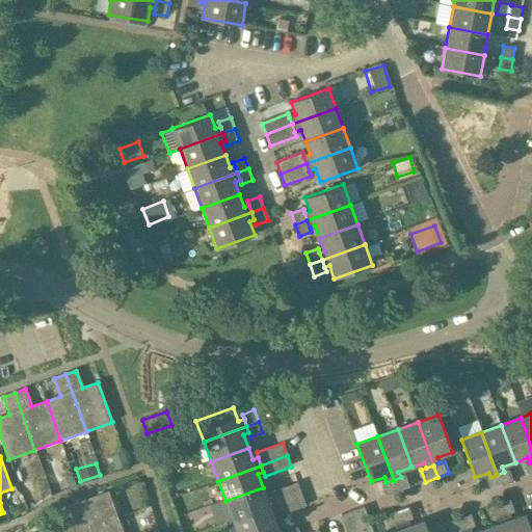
[(497,475),(502,486),(513,482),(509,471),(504,472),(497,475)]
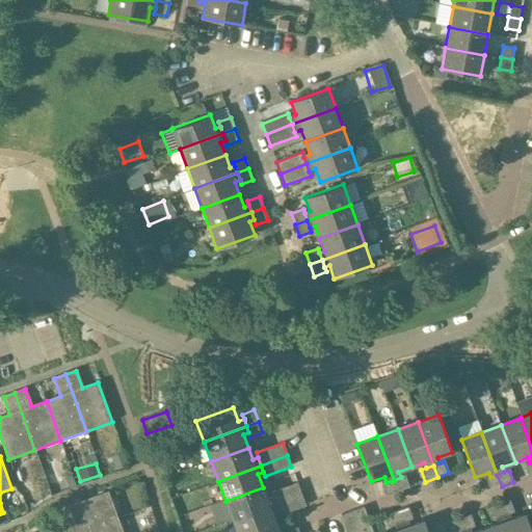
[(497,475),(490,477),(485,479),(489,490),(502,486),(497,475)]
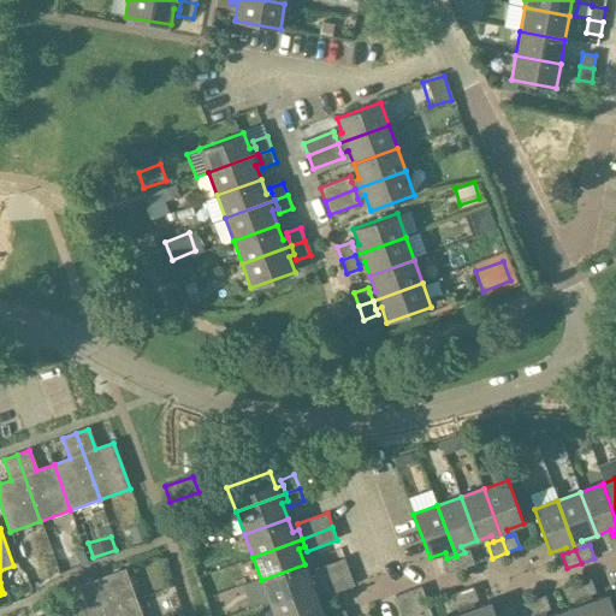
[(456,556),(461,569),(474,564),(469,551),(465,552),(456,556)]
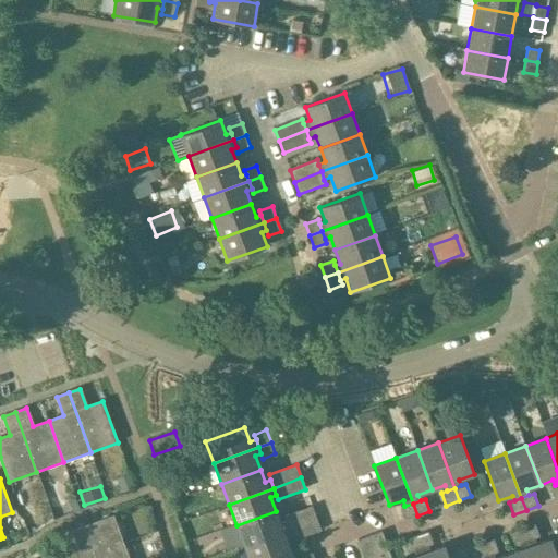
[(413,504),(404,506),(400,508),(404,520),(417,516),(413,504)]
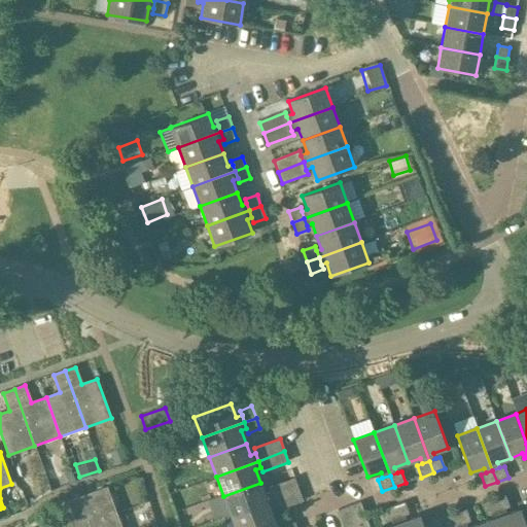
[(269,487),(270,492),(273,499),(299,490),(294,478),(269,487)]
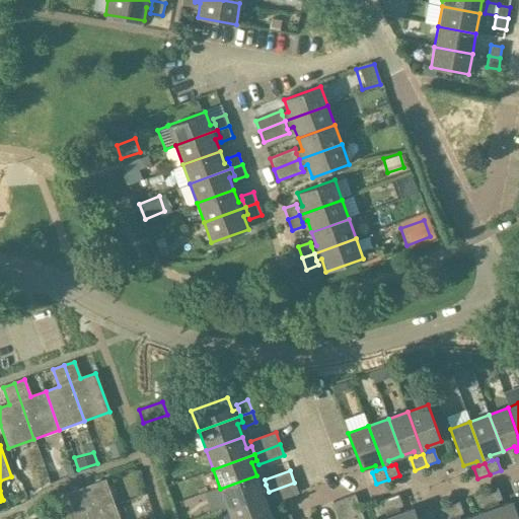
[(220,489),(227,508),(269,492),(266,485),(261,487),(256,475),(220,489)]
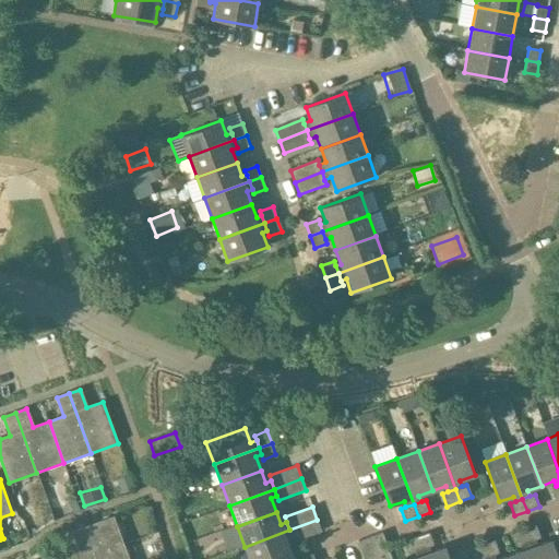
[(59,554),(60,558),(80,558),(123,544),(114,515),(72,531),(78,547),(59,554)]
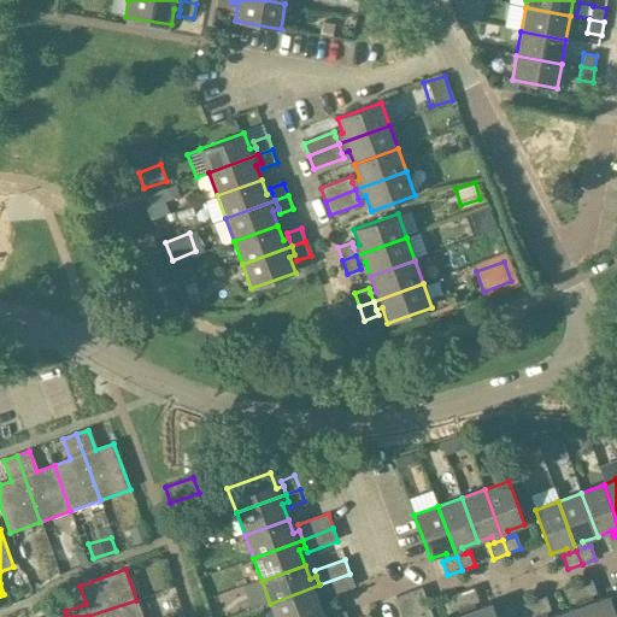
[(354,587),(350,574),(319,585),(322,593),(324,598),(354,587)]
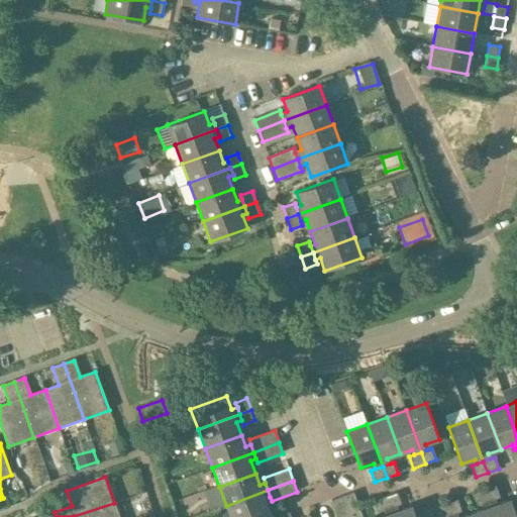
[(488,502),(495,500),(499,498),(495,487),(484,491),(488,502)]
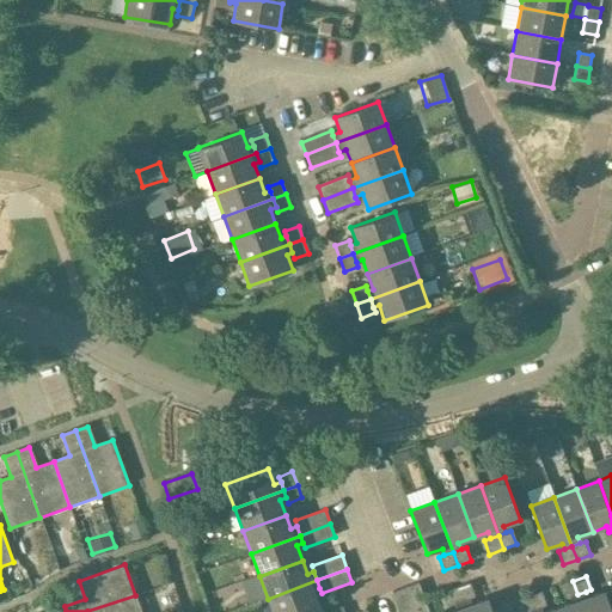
[(313,591),(319,588),(317,580),(268,599),(271,611),(300,611),(319,605),(313,591)]
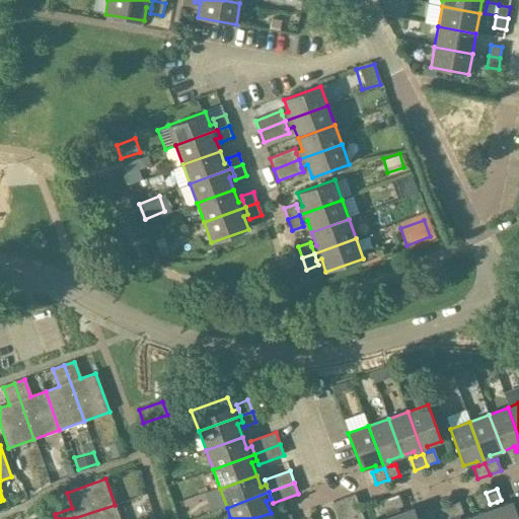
[(490,504),(486,493),(474,497),(478,508),(484,507),(490,504)]
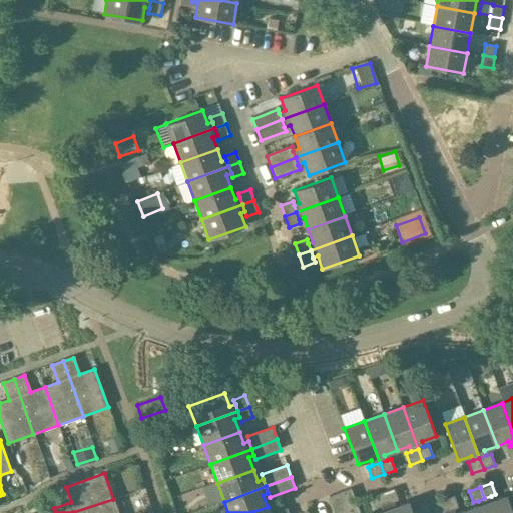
[(359,512),(351,489),(339,493),(346,512),(359,512)]
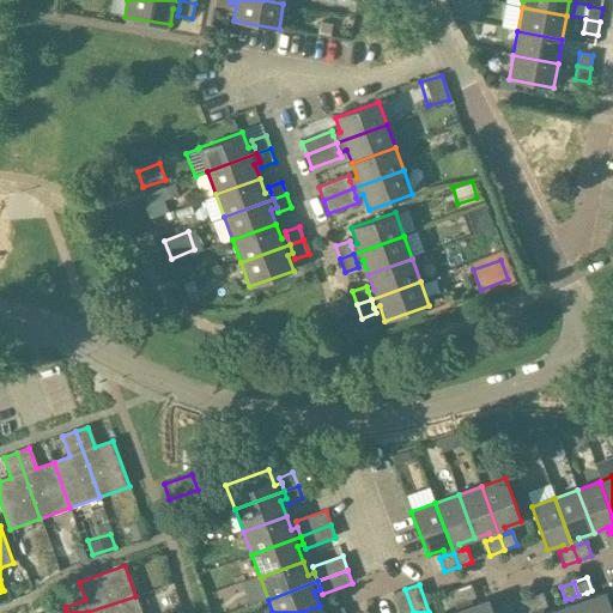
[(461,602),(469,600),(474,598),(469,584),(456,589),(461,602)]
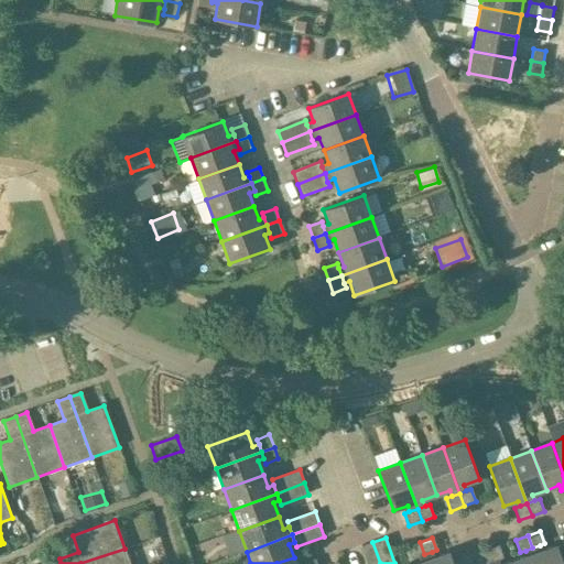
[(368,563),(380,563),(372,542),(361,545),(368,563)]
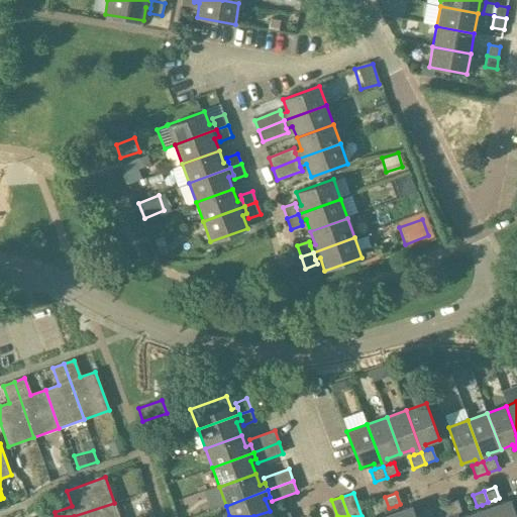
[(383,511),(389,508),(385,497),(374,501),(378,513),(383,511)]
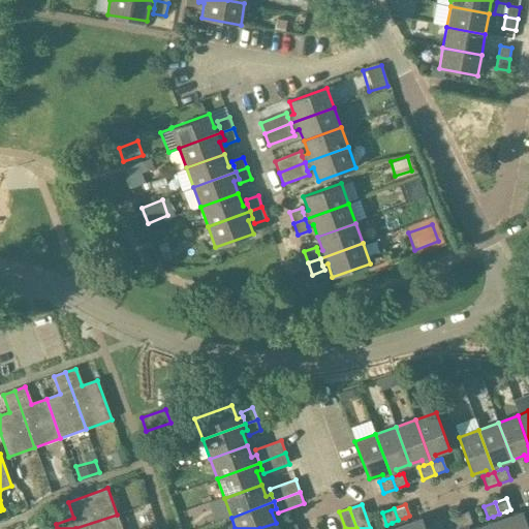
[(460,528),(467,526),(472,524),(467,511),(456,516),(460,528)]
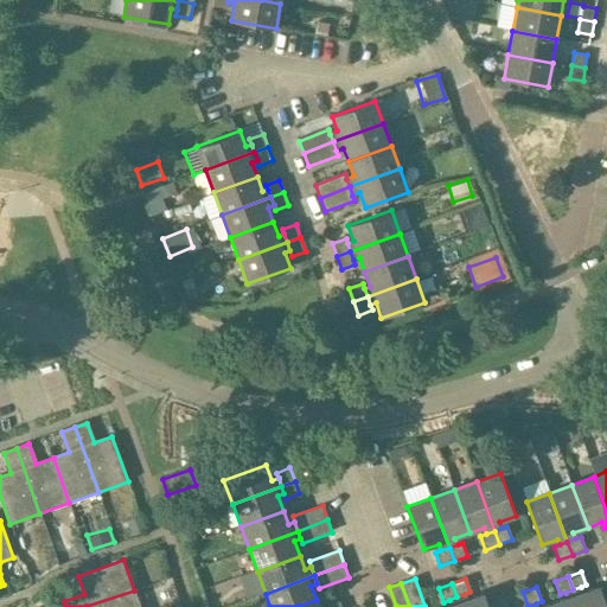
[(583,593),(581,587),(573,589),(579,606),(606,606),(599,587),(583,593)]
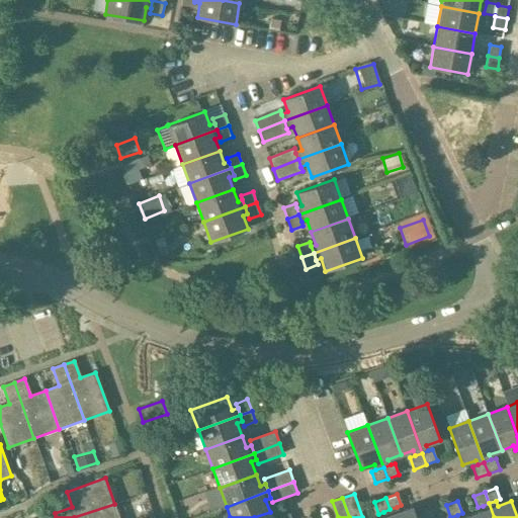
[(485,510),(471,515),(472,517),(494,517),(489,503),(483,506),(485,510)]
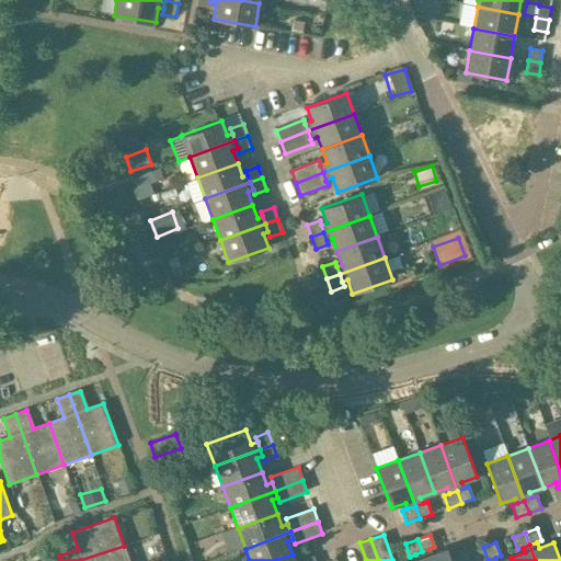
[(128,560),(124,546),(80,560),(128,560)]
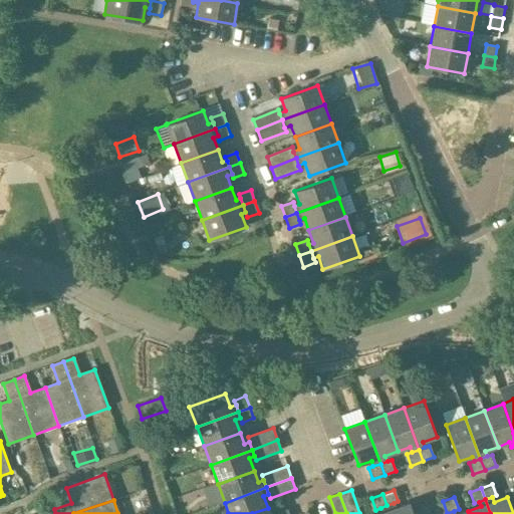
[(444,513),(447,513),(443,501),(432,505),(435,513),(444,513)]
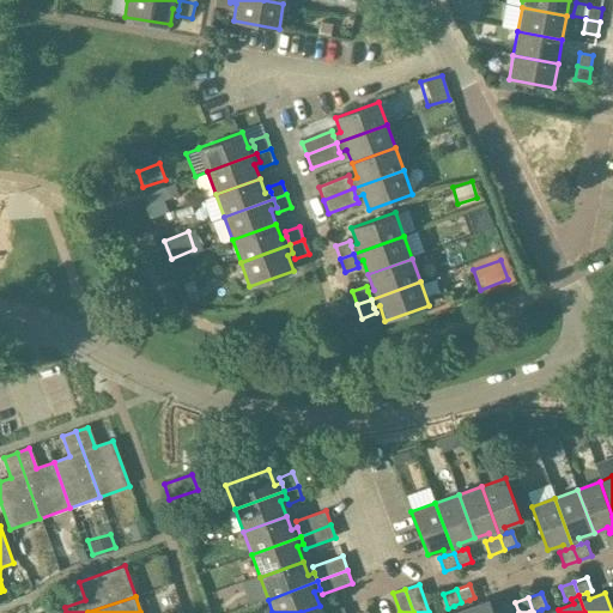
[(472,605),(469,600),(461,602),(465,612),(492,612),(487,600),(472,605)]
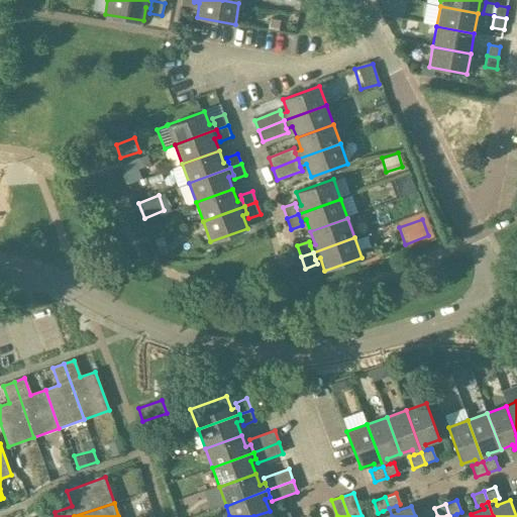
[(392,516),(389,508),(383,511),(385,516),(381,516),(392,516)]
